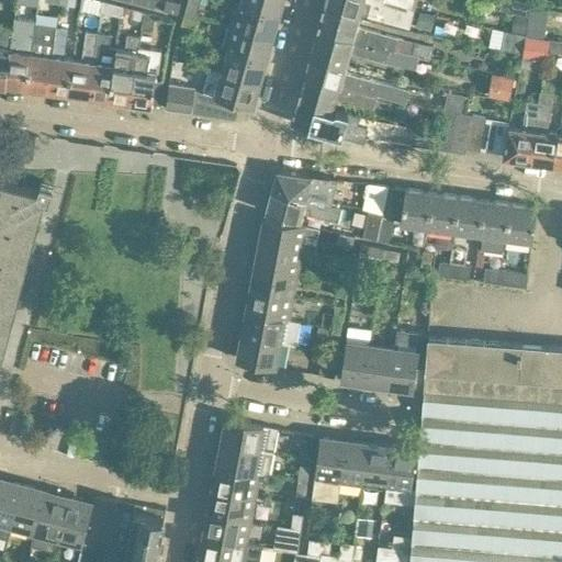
[(124,6),(103,0),(102,0),(101,11),(122,17),(124,6)]
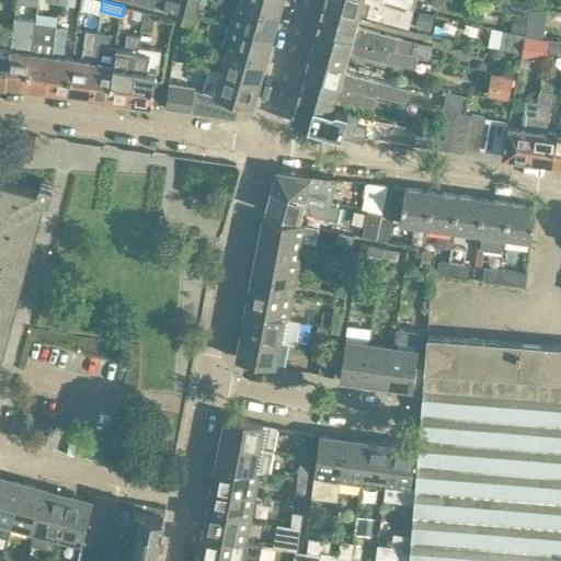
[(178,12),(180,3),(168,0),(165,0),(163,9),(178,12)]
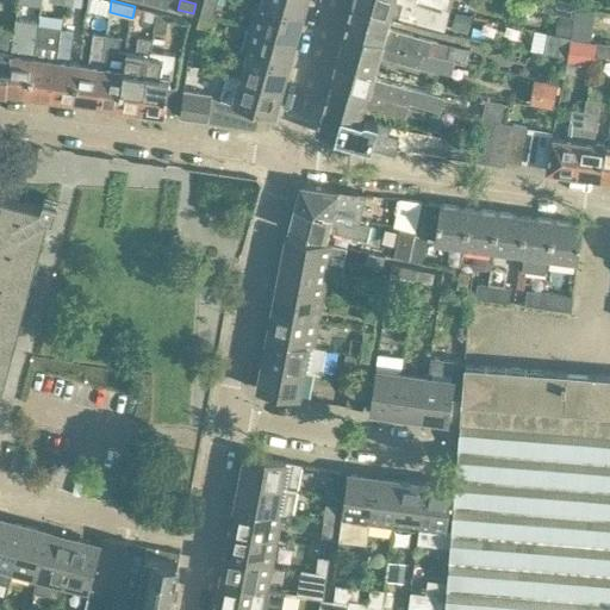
[(204,0),(201,12),(211,16),(213,16),(217,0),(204,0)]
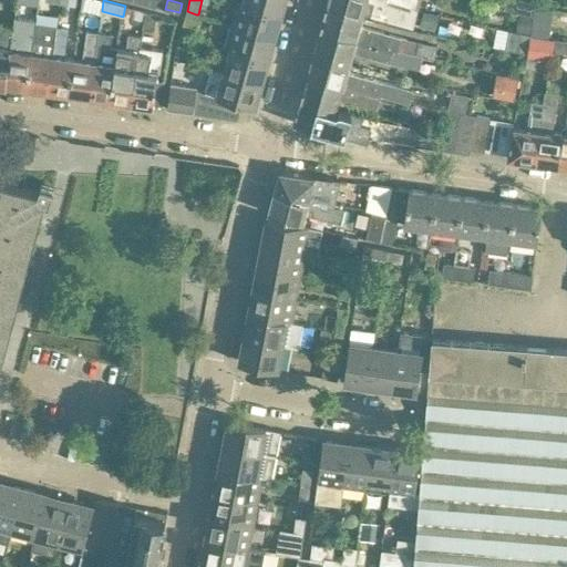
[(281,13),(284,0),(245,0),(245,2),(240,1),(240,2),(281,13)]
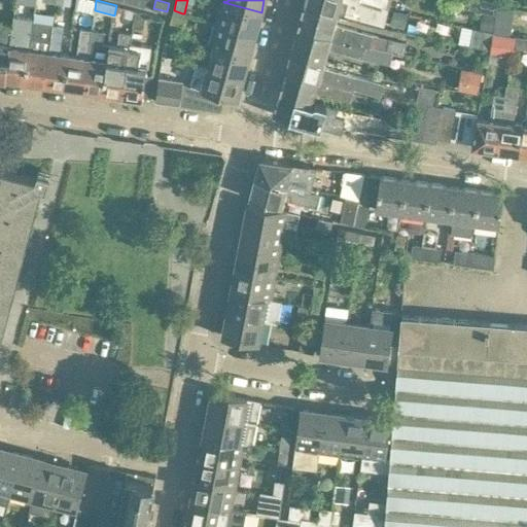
[(383,25),(388,8),(385,7),(382,6),(357,0),(305,0),(304,7),(338,16),(339,12),(383,25)]
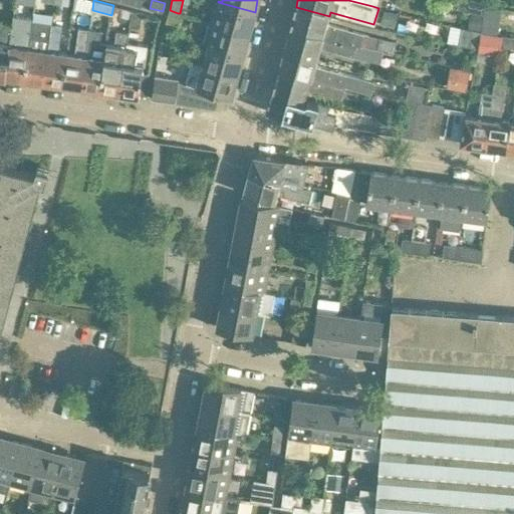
[(484,7),(485,0),(477,0),(474,12),(483,14),(484,7)]
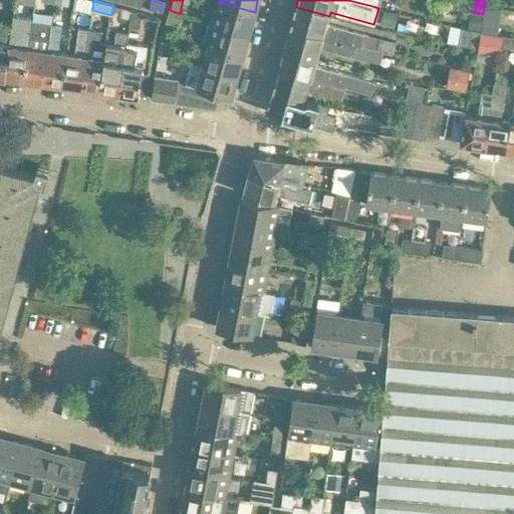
[(255,12),(218,2),(212,22),(249,33),(255,12)]
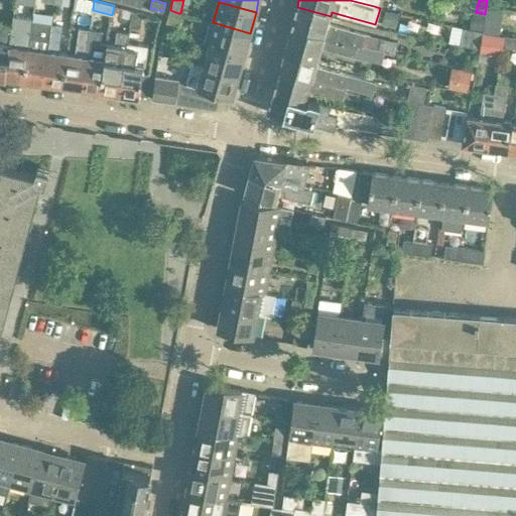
[(329,24),(331,16),(297,7),(291,26),(363,46),(394,52),(397,42),(366,35),(329,24)]
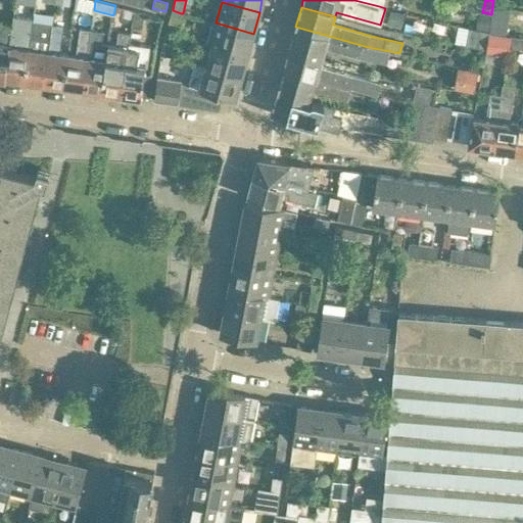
[(491,14),(488,32),(503,34),(508,34),(508,28),(497,27),(500,8),(492,7),(491,14)]
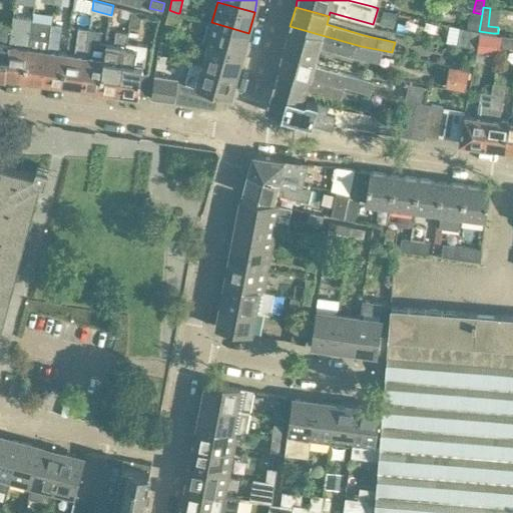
[(143,13),(132,10),(130,26),(139,27),(143,13)]
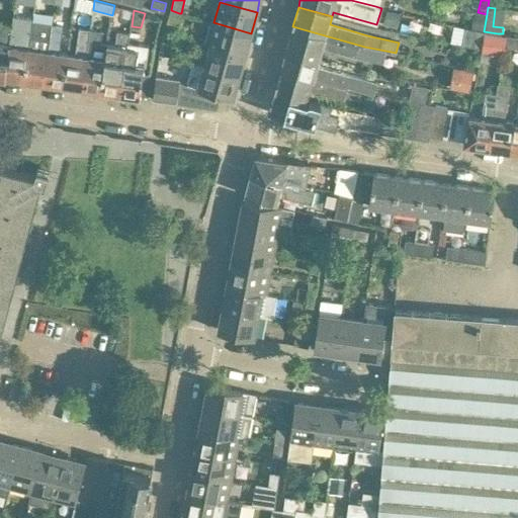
[(179,13),(171,10),(167,23),(176,25),(179,13)]
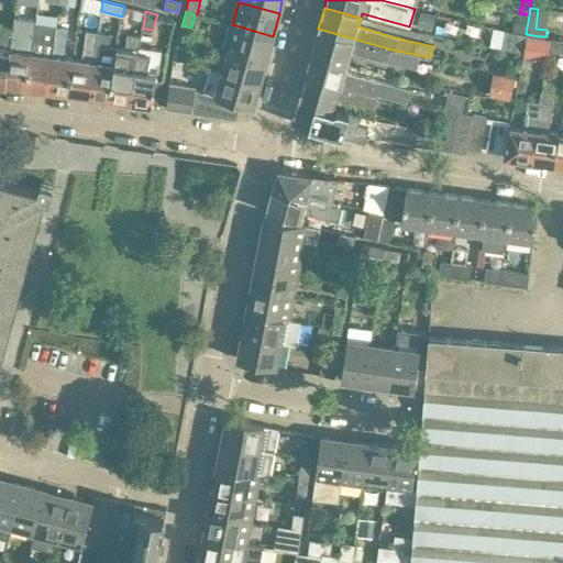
[(529,15),(519,13),(516,12),(511,31),(526,34),(529,15)]
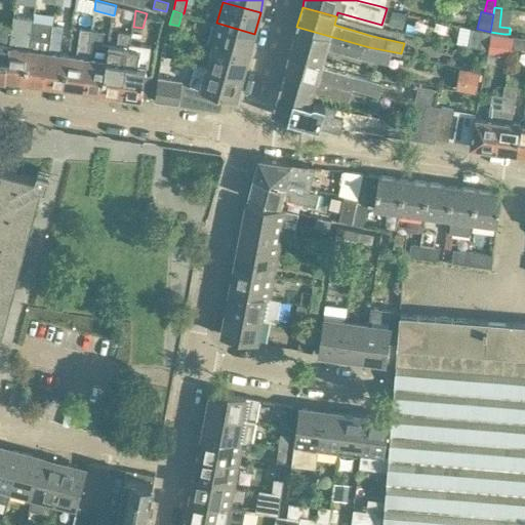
[(13,17),(11,29),(5,80),(22,83),(23,81),(25,81),(34,22),(34,21),(33,21),(25,19),(13,17)]
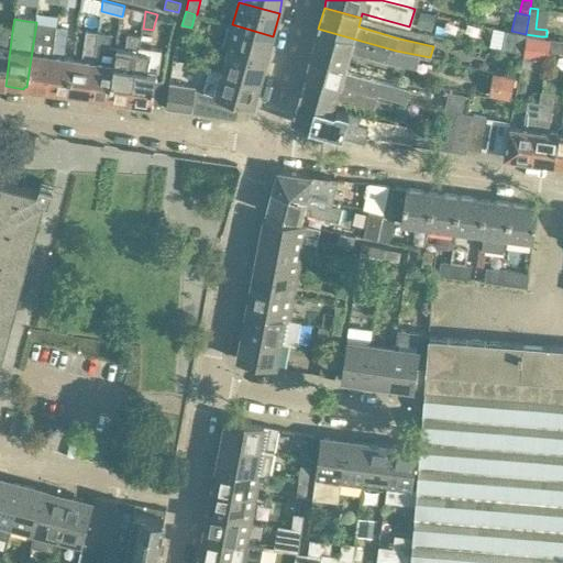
[(39,89),(48,90),(57,26),(45,25),(36,23),(26,87),(28,87),(29,89),(37,91),(39,89)]
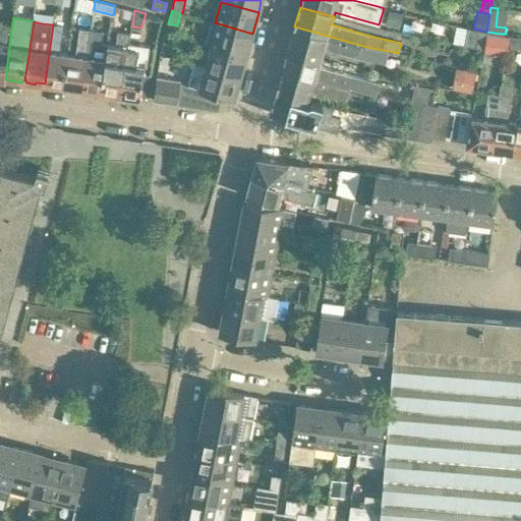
[(246,55),(252,34),(215,22),(209,44),(246,55)]
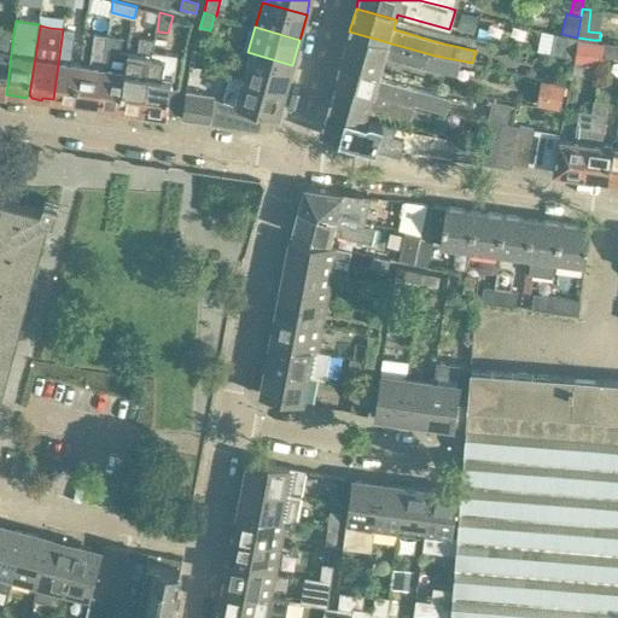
[(0,93),(6,94),(13,34),(1,29),(0,34),(0,93)]
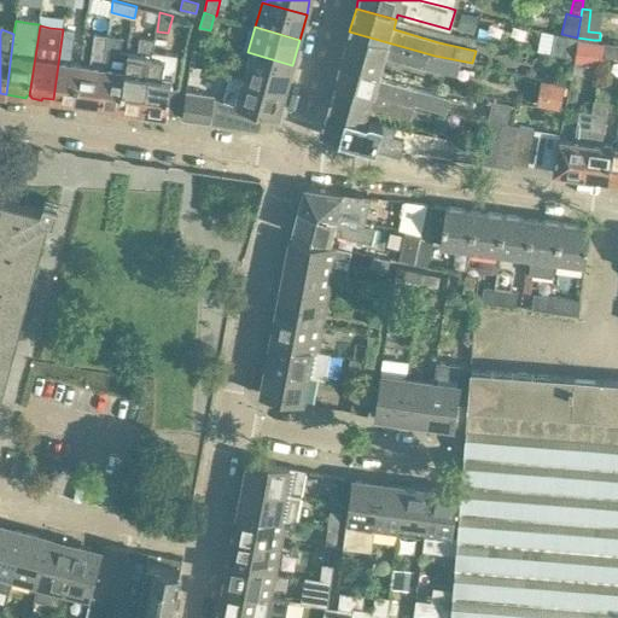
[(75,31),(63,29),(53,99),(62,100),(63,103),(71,104),(73,101),(76,103),(82,64),(70,63),(75,31)]
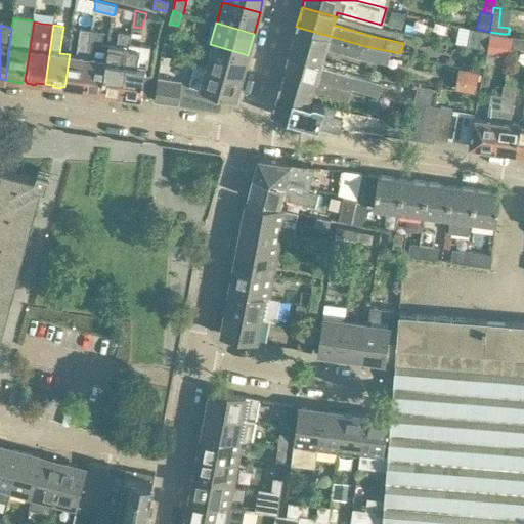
[(291,46),(290,50),(323,59),(324,55),(326,48),(358,57),(387,63),(389,51),(368,47),(296,27),(291,46)]
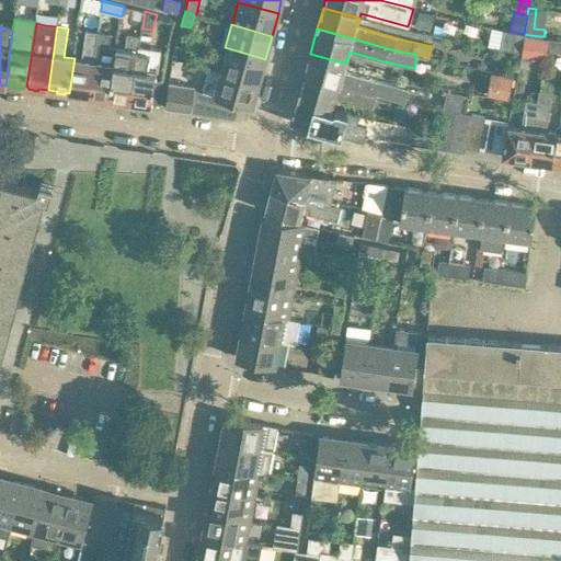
[(524,34),(510,31),(504,30),(501,48),(521,52),(521,50),(524,34)]
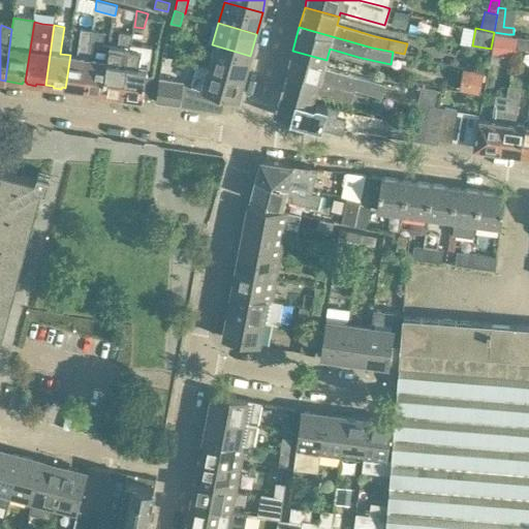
[(84,90),(93,31),(82,29),(78,56),(70,55),(65,88),(66,88),(66,90),(74,91),(75,89),(84,90)]
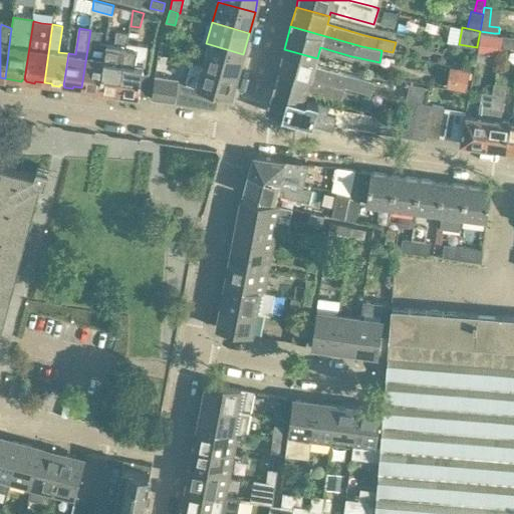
[(100,90),(105,59),(107,43),(99,42),(101,31),(90,30),(81,87),(89,88),(89,91),(97,92),(98,90),(100,90)]
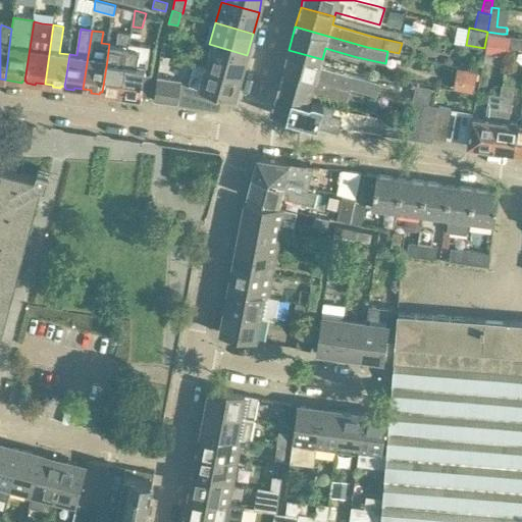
[(507,50),(507,47),(509,35),(502,34),(487,32),(484,47),(507,50)]
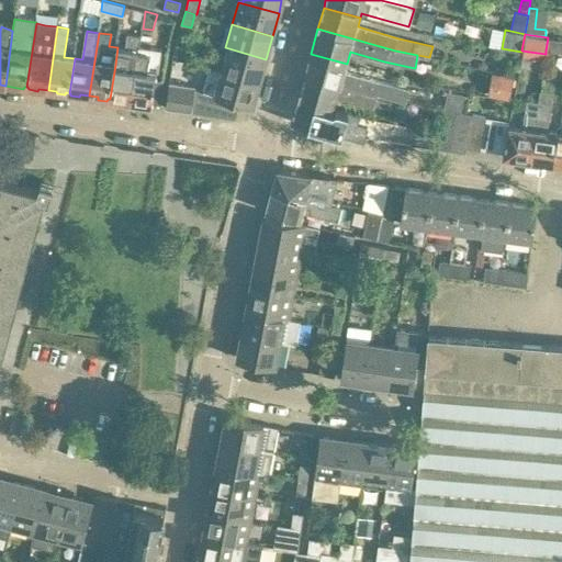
[(128,37),(126,48),(117,47),(115,65),(110,99),(112,99),(113,102),(121,103),(122,101),(132,102),(141,40),(128,37)]
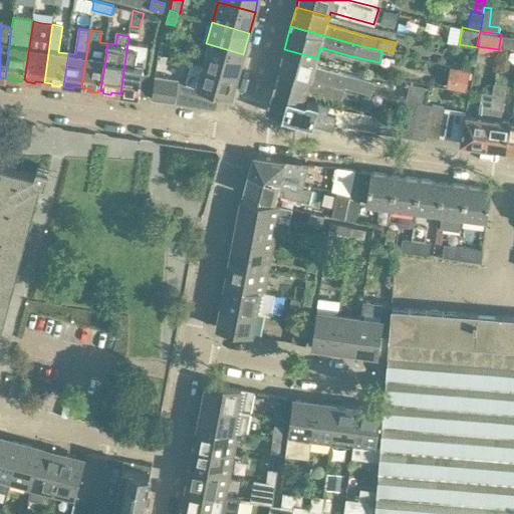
[(513,48),(513,35),(501,34),(499,46),(513,48)]
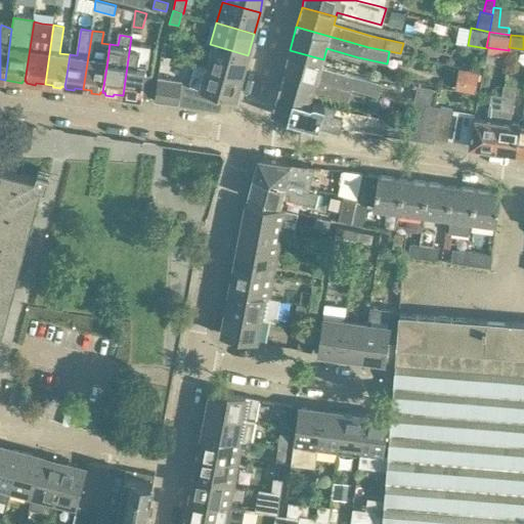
[(165,40),(162,53),(170,55),(173,43),(165,40)]
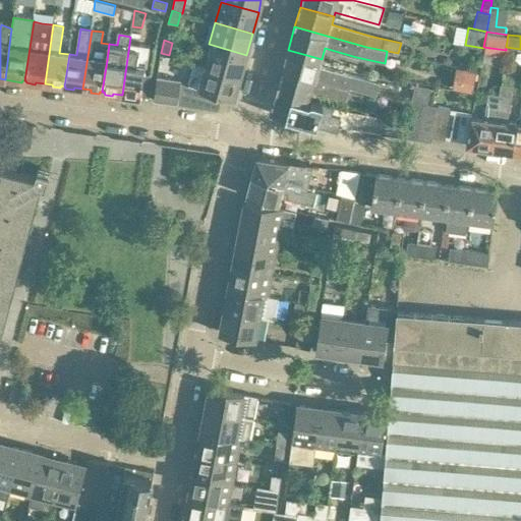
[(129,43),(122,95),(128,96),(129,98),(137,99),(139,97),(140,98),(145,65),(146,65),(149,46),(129,43)]
